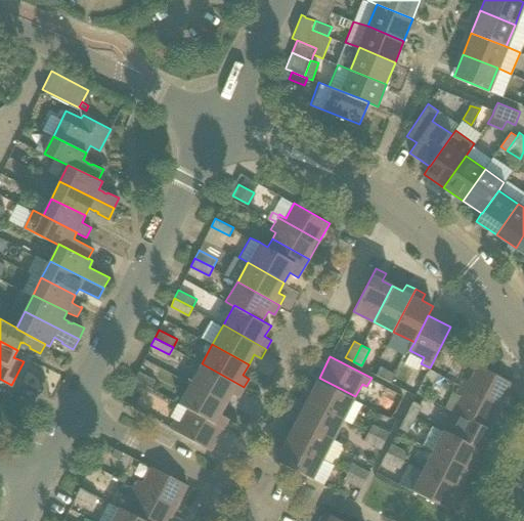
[(202,363),(190,382),(226,403),(232,393),(238,396),(244,387),(202,363)]
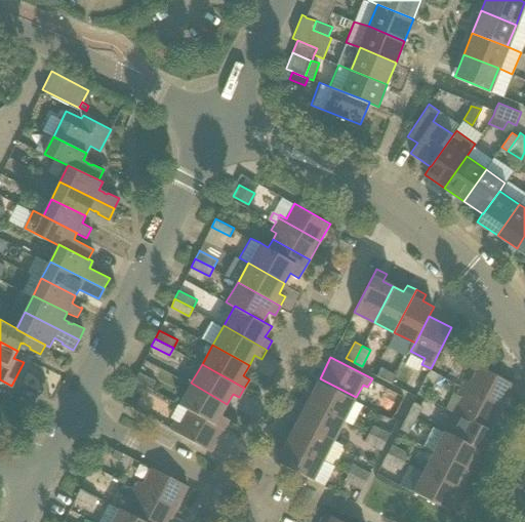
[(515,384),(503,377),(479,365),(471,380),(466,378),(462,384),(503,405),(515,384)]
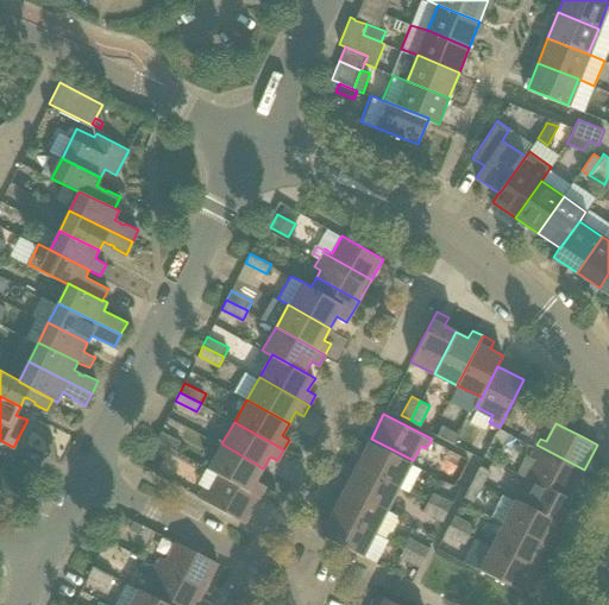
[(441,424),(437,434),(454,443),(459,434),(441,424)]
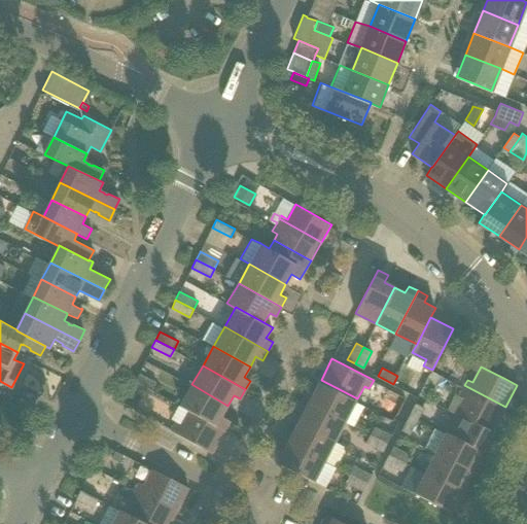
[(157,382),(139,373),(135,381),(153,389),(157,382)]
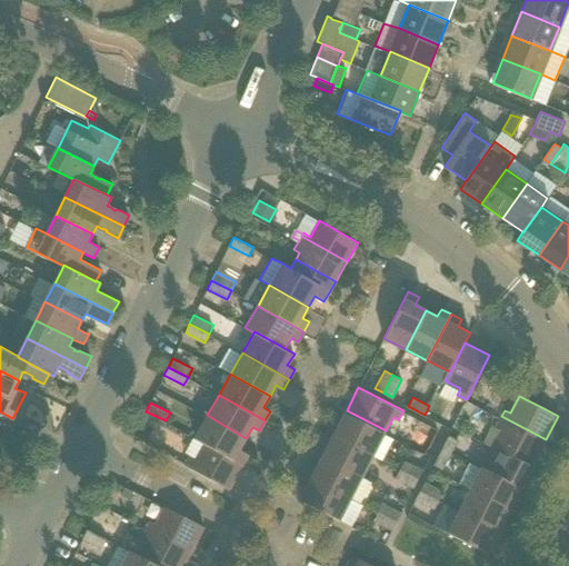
[(453,425),(459,413),(449,407),(443,419),(453,425)]
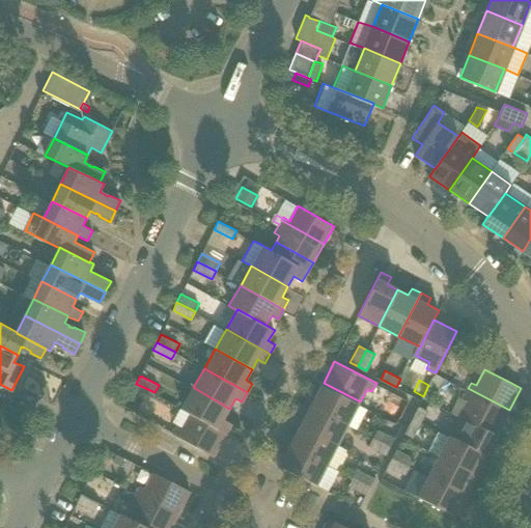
[(306,399),(350,422),(360,401),(324,383),(316,396),(310,392),(306,399)]
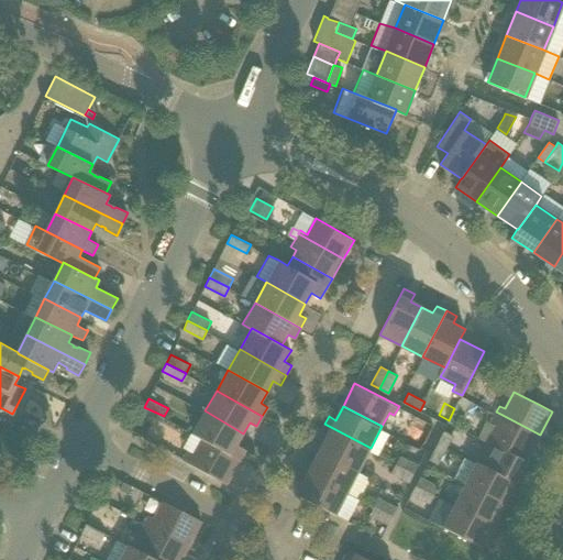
[(243,434),(205,410),(191,434),(201,438),(198,445),(236,467),(246,449),(238,445),(243,434)]
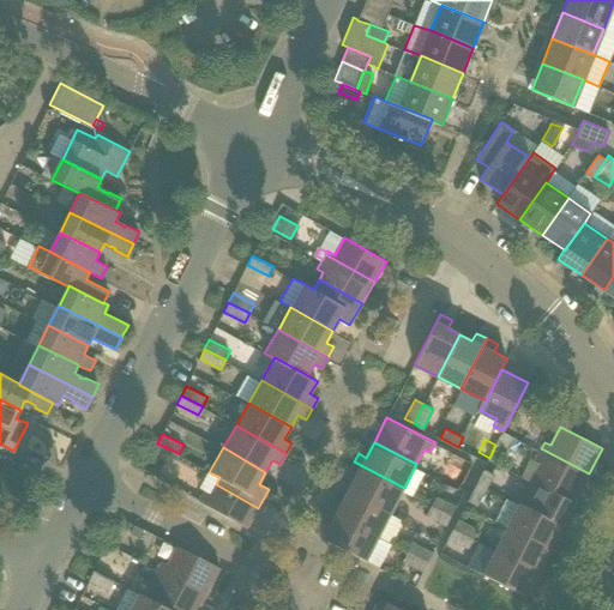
[(589,473),(541,448),(540,450),(535,460),(541,464),(534,477),(576,499),(589,473)]
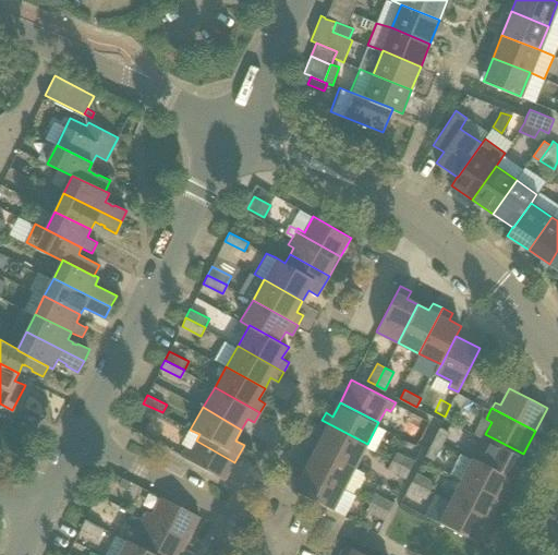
[(144,430),(150,419),(141,413),(135,424),(144,430)]
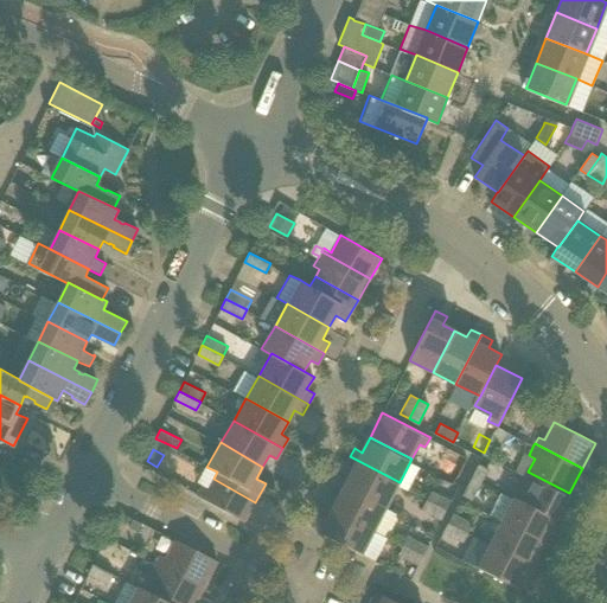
[(388,506),(400,482),(350,456),(343,470),(351,474),(345,485),(388,506)]
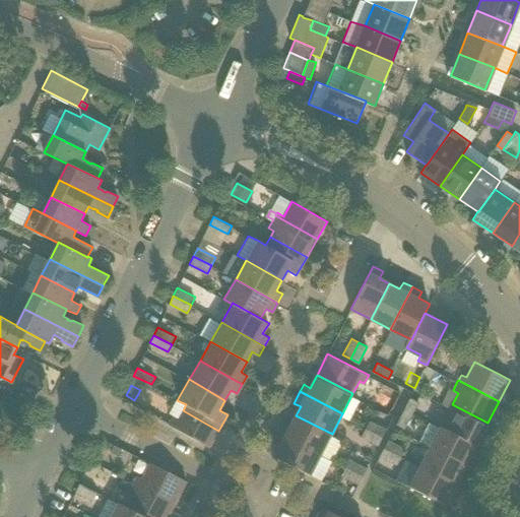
[(410,397),(405,406),(413,410),(418,401),(410,397)]
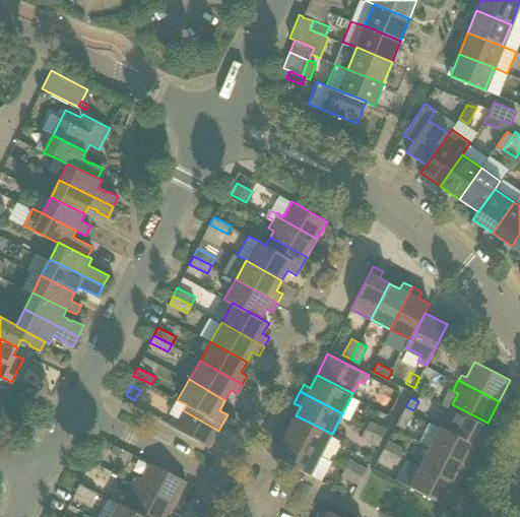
[(488,423),(452,404),(441,425),(483,447),(488,440),(480,436),(488,423)]
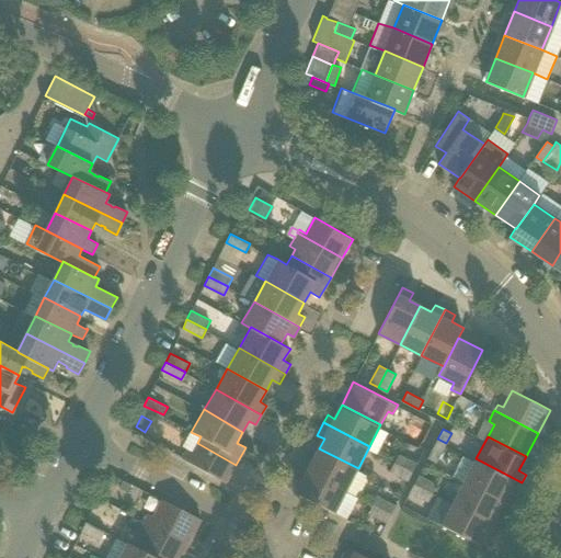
[(436,463),(446,443),(437,439),(427,457),(436,463)]
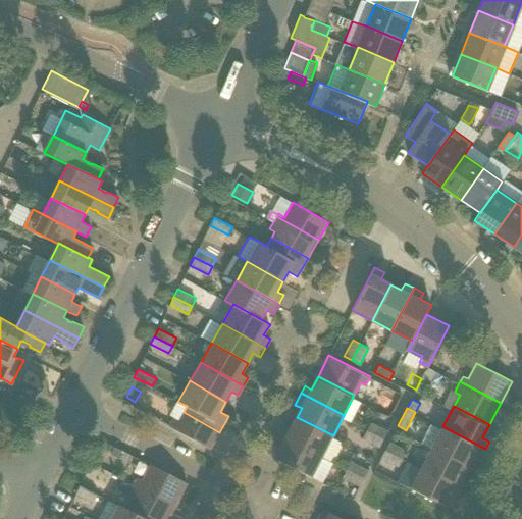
[(173,417),(169,425),(210,449),(219,432),(184,412),(178,420),(173,417)]
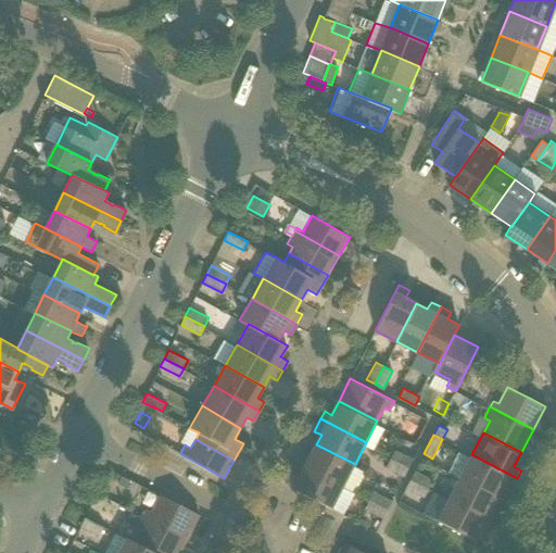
[(354,465),(355,464),(316,444),(310,456),(303,453),(298,463),(343,486),(354,465)]
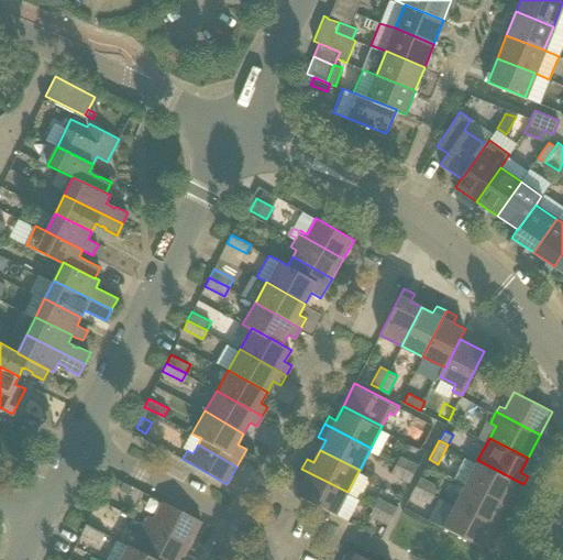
[(396,461),(415,471),(418,464),(399,454),(396,461)]
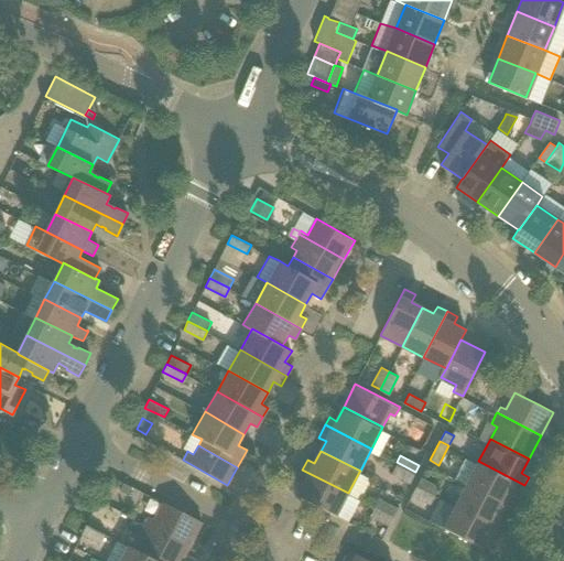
[(478,461),(467,484),(506,505),(511,494),(518,497),(524,485),(478,461)]
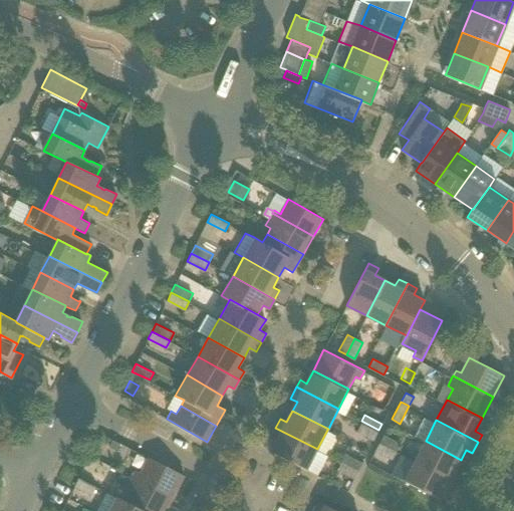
[(378,430),(361,421),(356,431),(373,440),(378,430)]
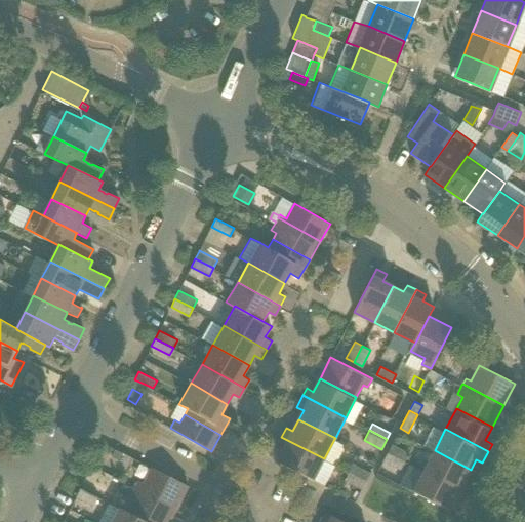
[(283,449),(277,460),(314,479),(324,458),(281,437),(276,446),(283,449)]
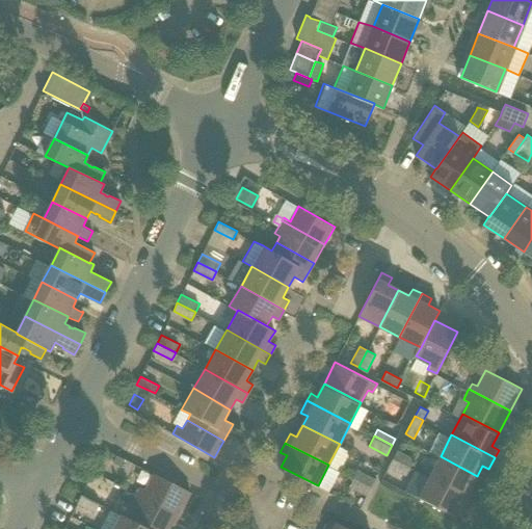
[(396,450),(392,458),(409,468),(414,459),(396,450)]
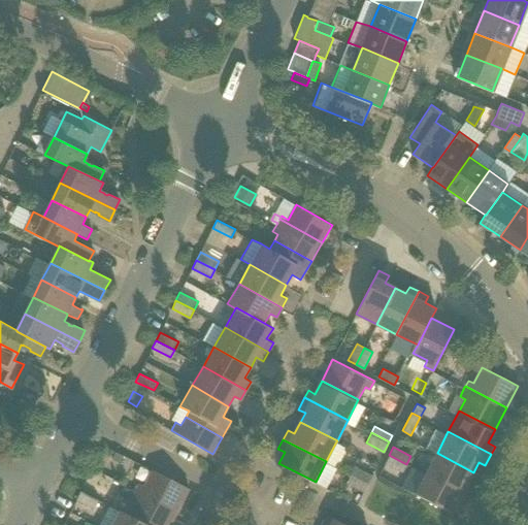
[(121,462),(124,455),(117,451),(112,458),(121,462)]
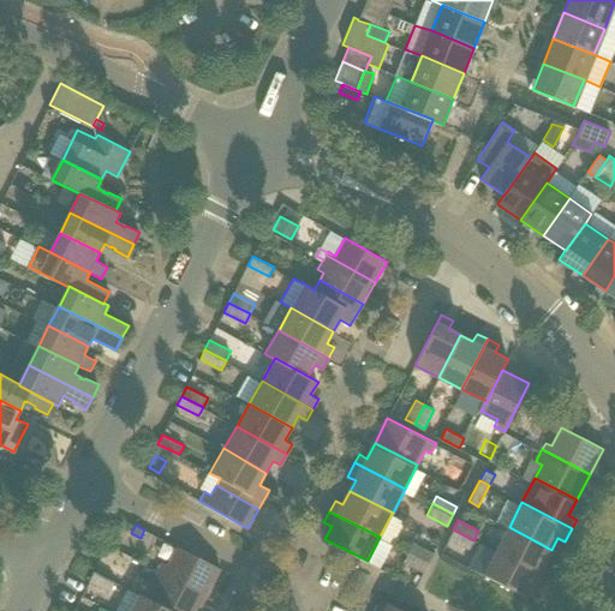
[(509,527),(497,551),(547,576),(553,565),(544,562),(551,550),(509,527)]
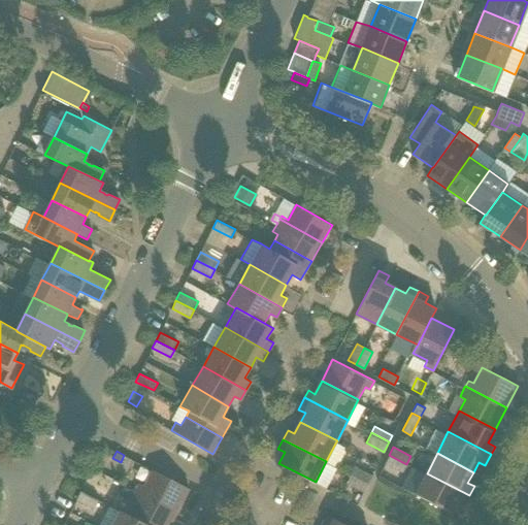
[(406,464),(389,455),(385,462),(402,471),(406,464)]
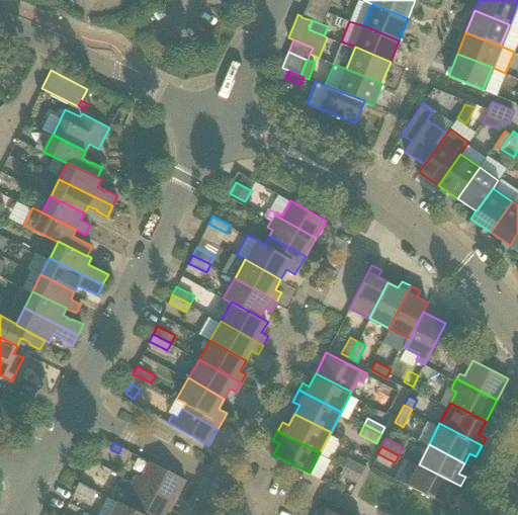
[(343,464),(361,474),(365,465),(347,456),(343,464)]
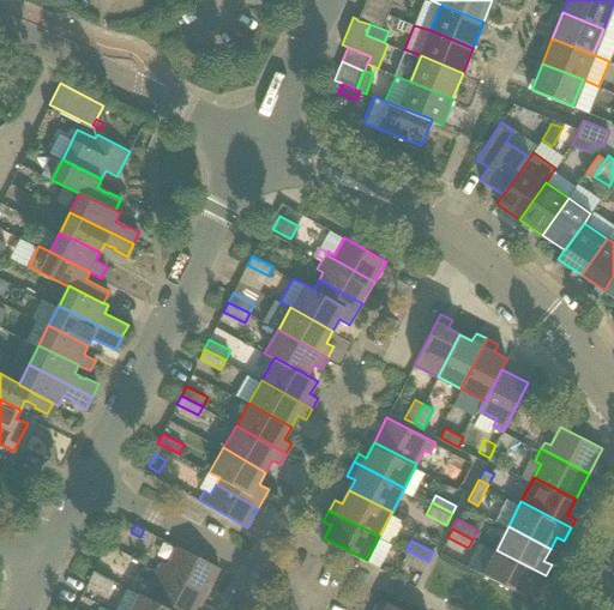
[(178,545),(168,563),(161,560),(156,569),(206,595),(221,567),(178,545)]
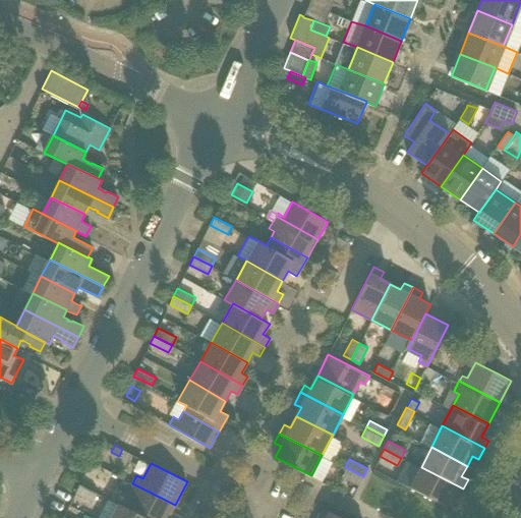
[(363,476),(345,467),(341,475),(359,484),(363,476)]
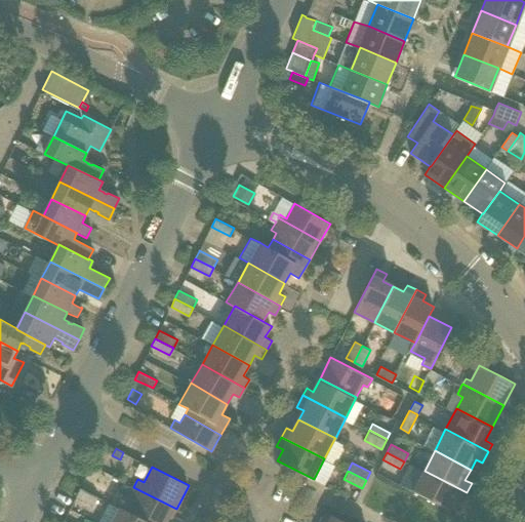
[(425,471),(413,491),(450,510),(455,498),(462,502),(467,492),(425,471)]
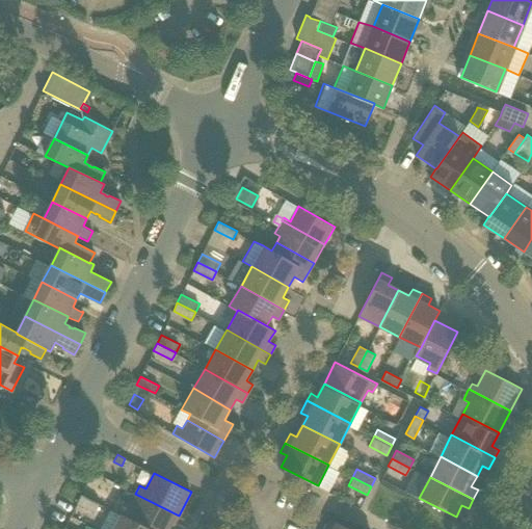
[(131,501),(135,494),(122,486),(118,494),(131,501)]
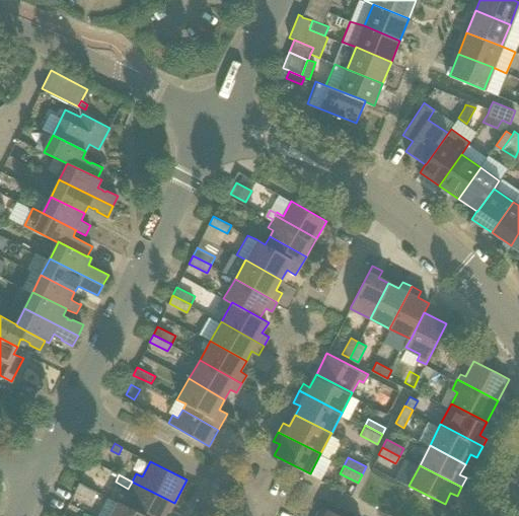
[(97,491),(79,482),(75,490),(93,499),(97,491)]
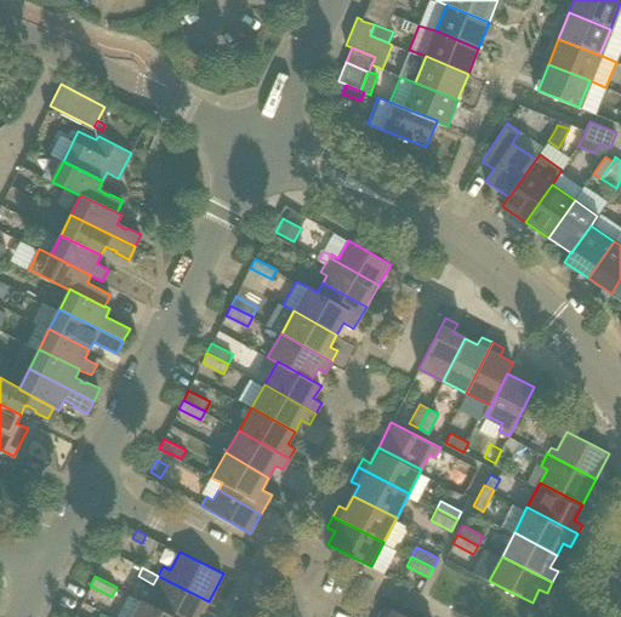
[(160,588),(152,605),(175,616),(199,616),(209,601),(158,576),(153,584),(160,588)]
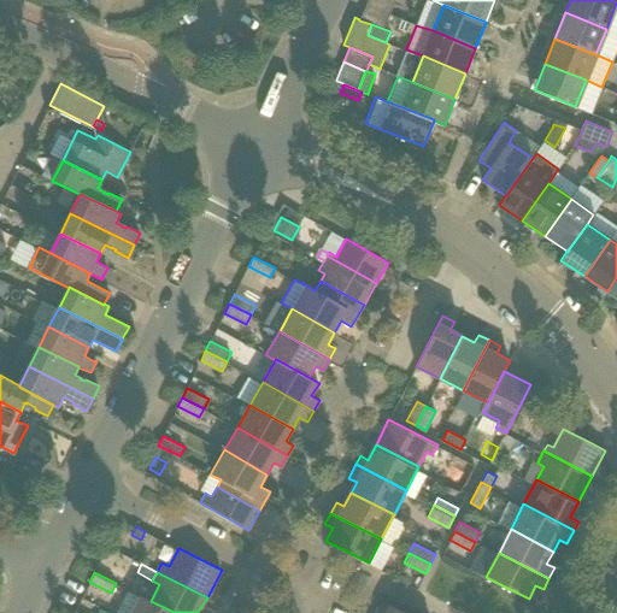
[(174,612),(151,601),(141,595),(131,612),(174,612)]
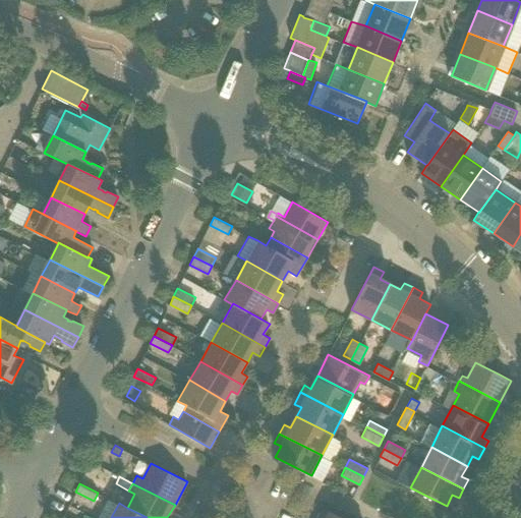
[(342,517),(324,508),(317,517),(342,517)]
